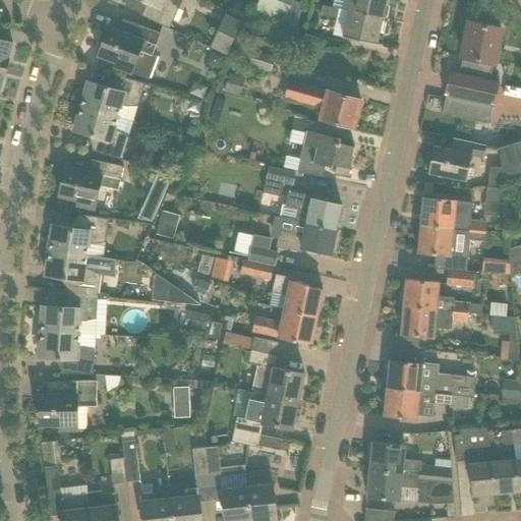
[(140,0),(148,3),(141,15),(170,29),(180,7),(171,0),(140,0)]
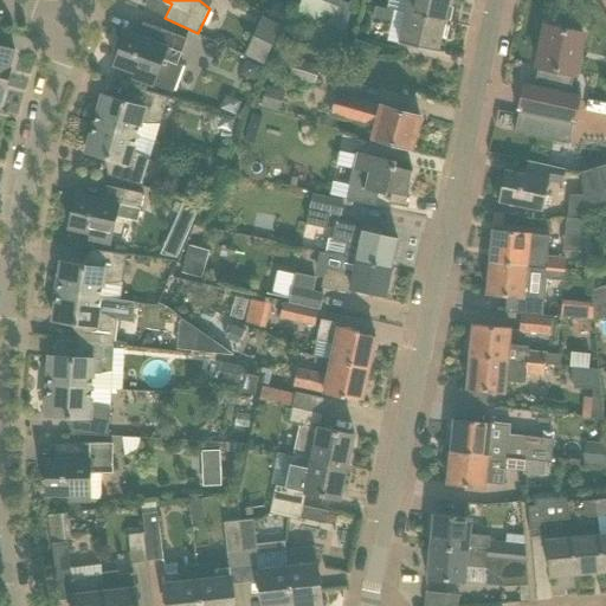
[(302,0),(298,12),(324,21),(331,0),(302,0)]
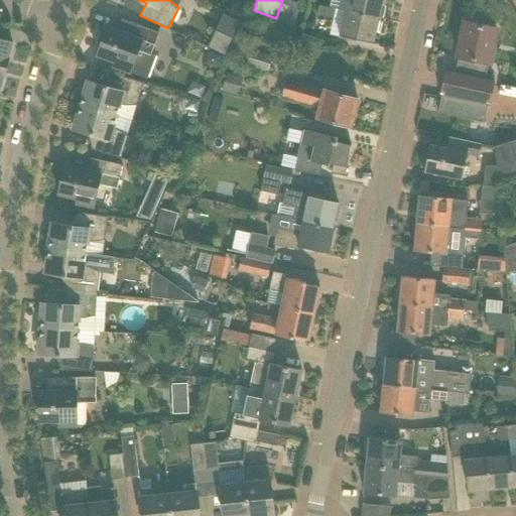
[(292,0),(284,22),(295,26),(304,3),(297,0),(292,0)]
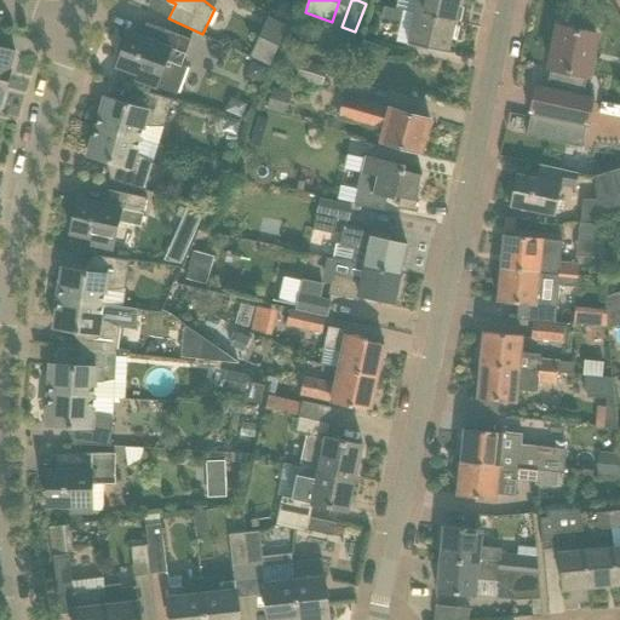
[(418,0),(415,13),(455,22),(460,0),(418,0)]
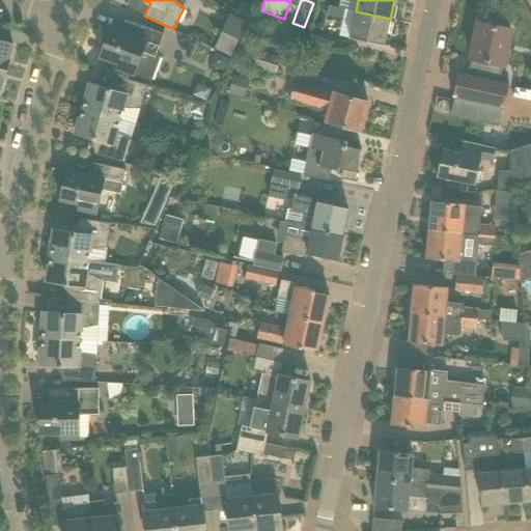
[(236,14),(248,18),(252,7),(241,2),(236,14)]
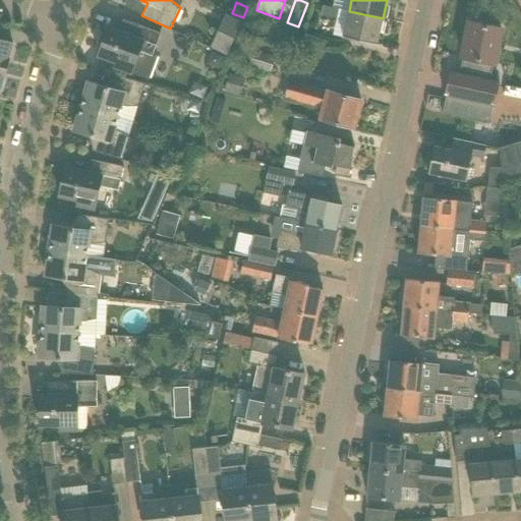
[(339,9),(323,6),(321,15),(337,18),(339,9)]
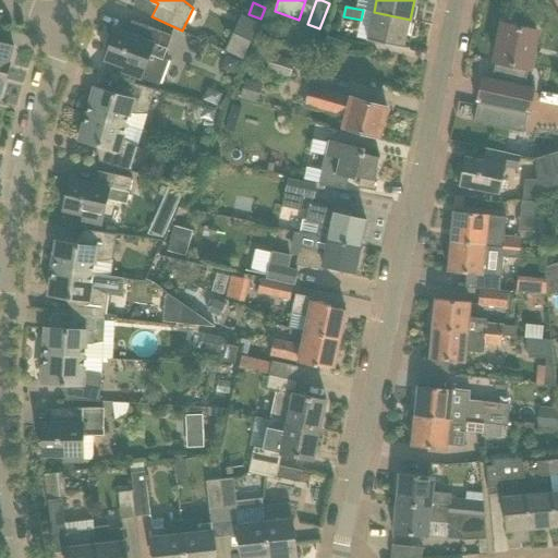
[(367,39),(404,48),(410,20),(374,12),(367,39)]
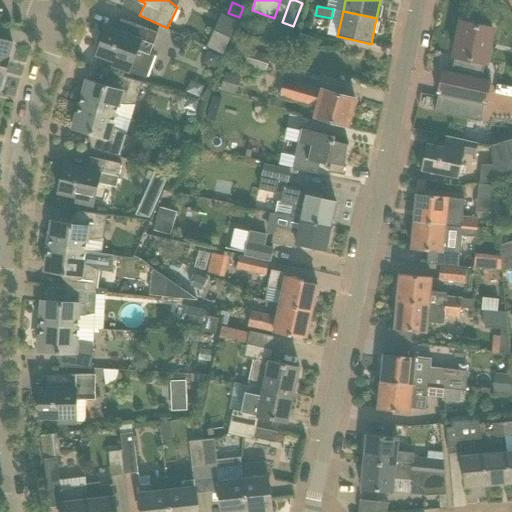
[(239,21),(225,14),(217,31),(232,37),(239,21)]
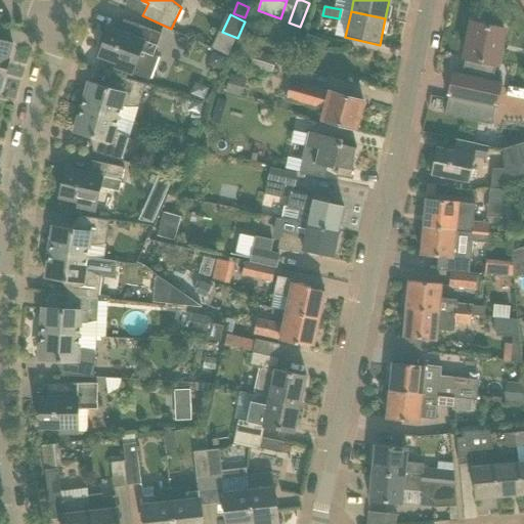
[(120,32),(108,28),(98,55),(117,62),(115,68),(132,74),(150,80),(159,56),(154,55),(162,33),(124,19),(120,32)]
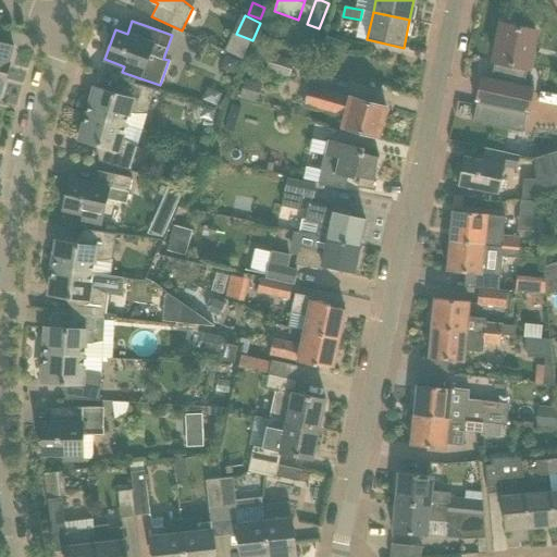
[(481,75),(475,102),(478,102),(473,122),(523,132),(528,113),(529,113),(534,87),(524,85),(528,69),(529,69),(536,31),(502,24),(494,60),(495,60),(492,77),(481,75)]
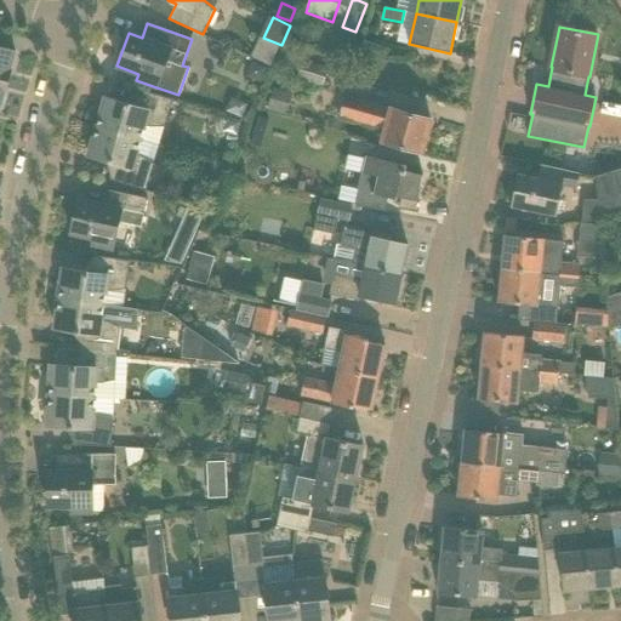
[(257,36),(251,55),(271,63),(278,45),(257,36)]
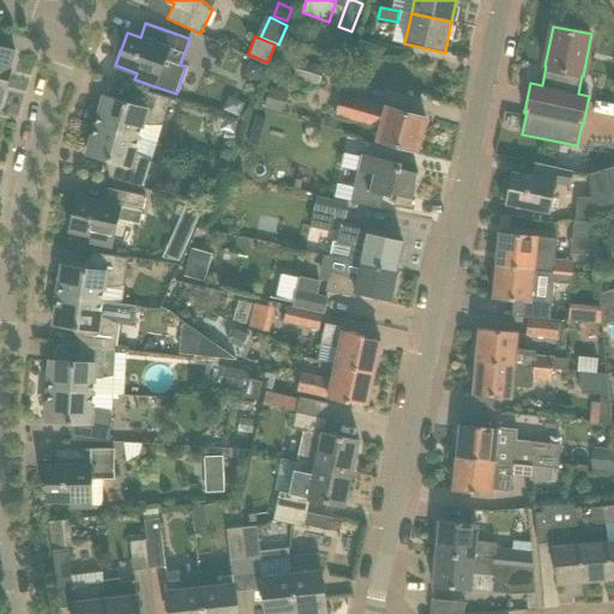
[(357,48),(374,53),(377,44),(360,40),(357,48)]
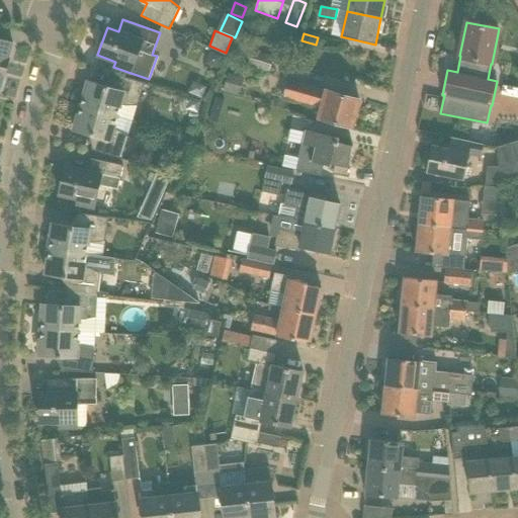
[(13,42),(0,38),(0,66),(7,68),(9,64),(7,63),(13,42)]
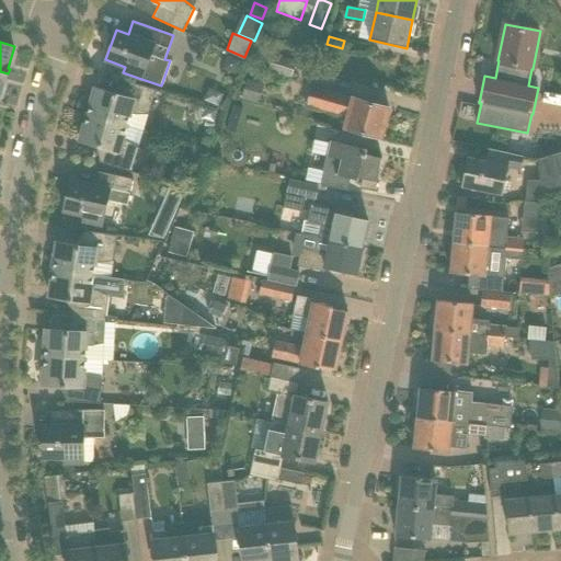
[(241,61),(228,56),(222,69),(236,75),(241,61)]
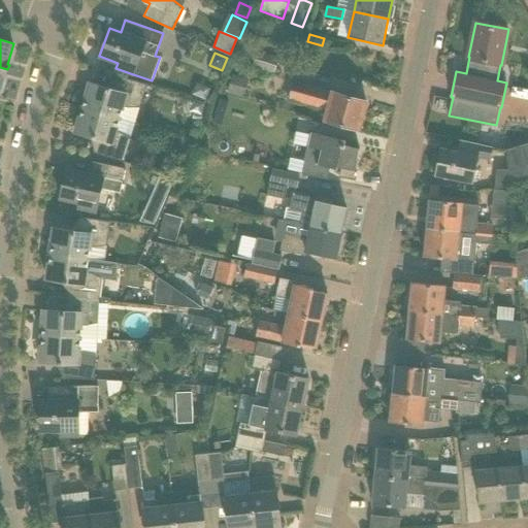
[(275,72),(278,60),(257,54),(253,66),(275,72)]
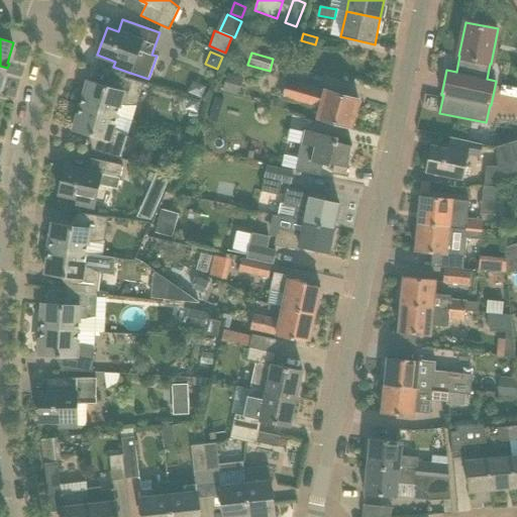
[(110,88),(88,81),(81,105),(117,116),(120,104),(125,105),(137,105),(144,83),(114,74),(110,88)]
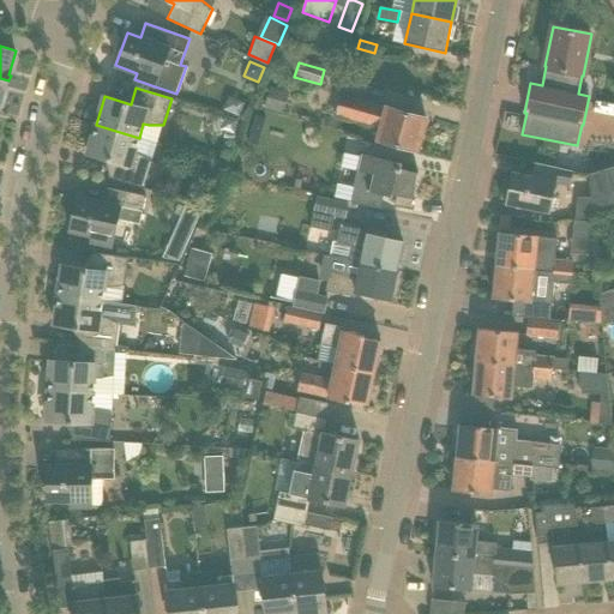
[(270,88),(265,109),(286,113),(289,91),(270,88)]
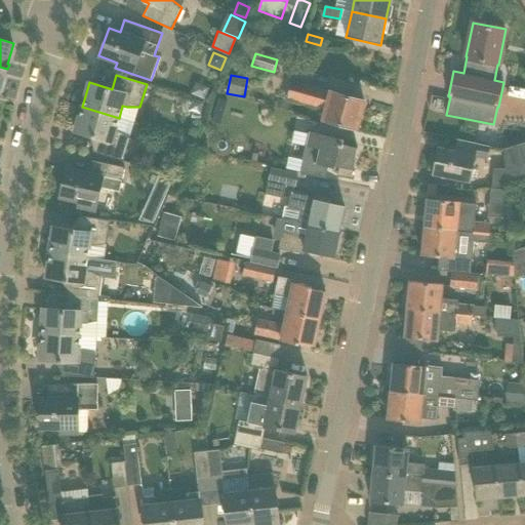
[(357,129),(364,101),(331,91),(331,92),(291,81),(287,98),(326,109),(323,120),(357,129)]
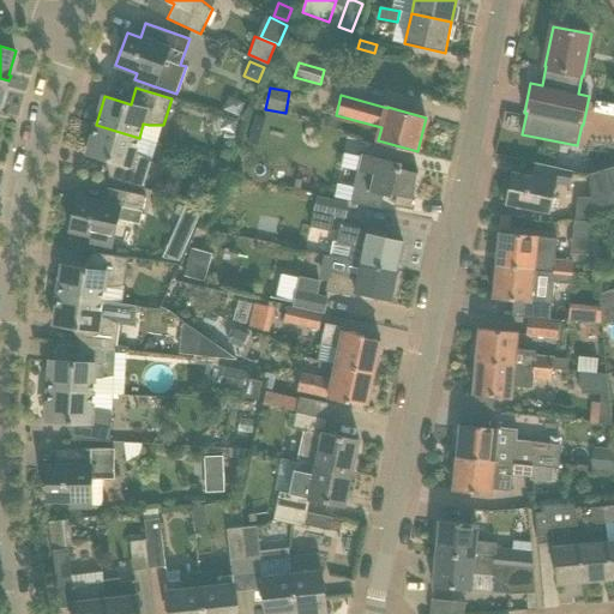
[(96,125),(88,154),(114,162),(109,178),(144,188),(152,161),(140,154),(134,151),(139,138),(96,125)]
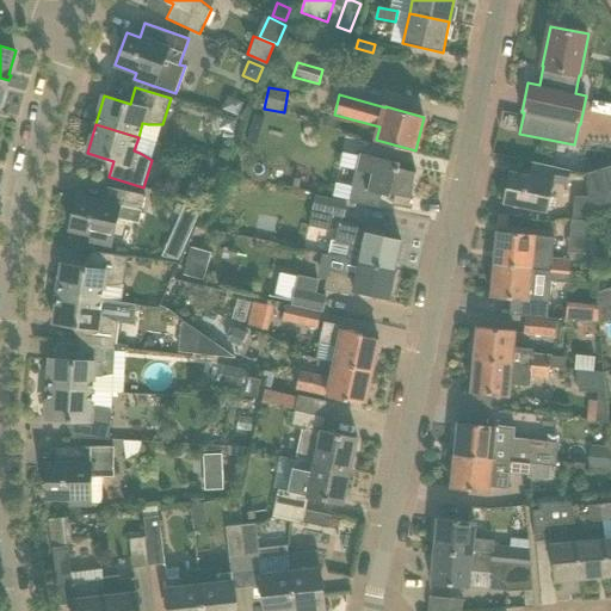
[(382,193),(390,196),(392,193),(411,197),(417,172),(397,167),(399,162),(400,162),(400,161),(359,153),(356,170),(370,173),(366,189),(352,186),(350,201),(378,208),(382,193)]
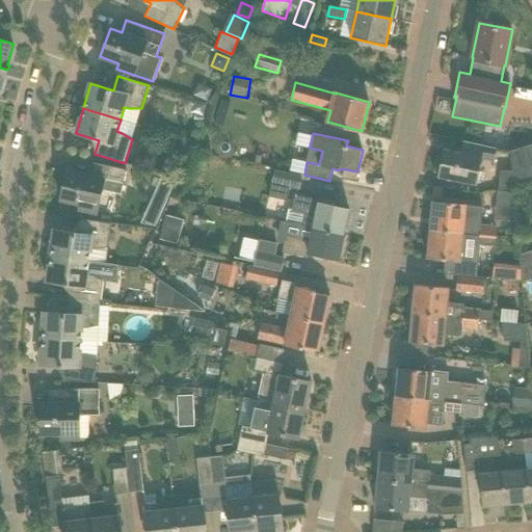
[(176,137),(173,151),(187,154),(190,141),(176,137)]
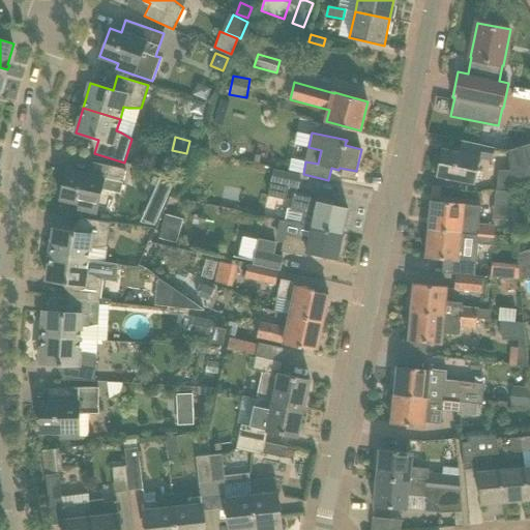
[(466,154),(442,149),(436,176),(475,183),(480,156),(492,159),(494,147),(468,142),(466,154)]
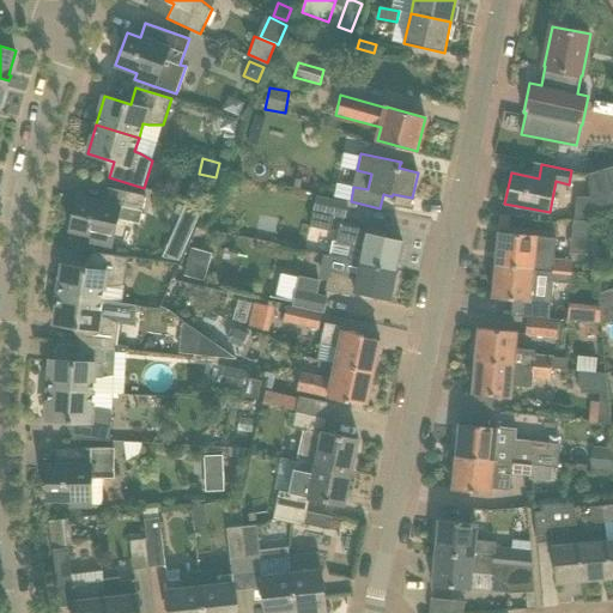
[(612,167),(588,175),(590,198),(612,189),(612,167)]
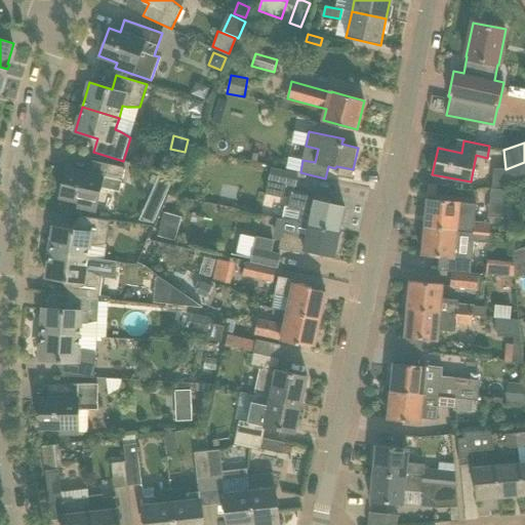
[(78,207),(95,210),(101,188),(119,192),(124,167),(92,161),(89,173),(66,168),(59,198),(79,202),(78,207)]
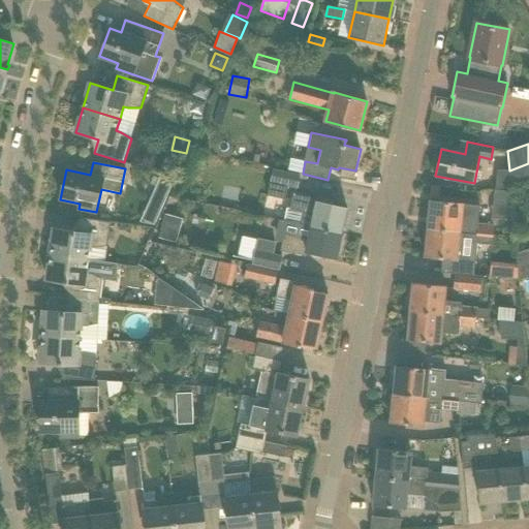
[(510,188),(528,182),(528,163),(509,170),(510,188)]
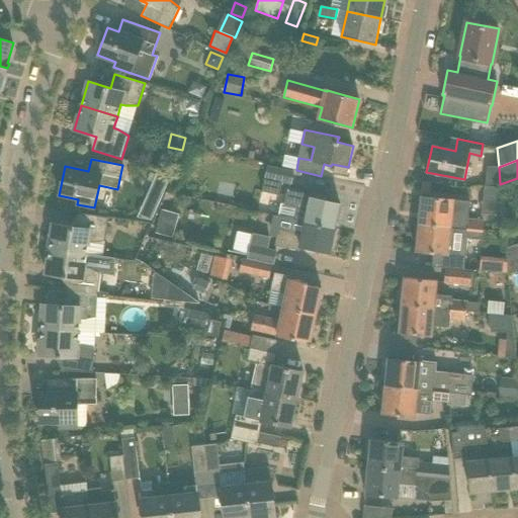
[(290,184),(293,170),(268,164),(262,191),(280,195),(283,182),(290,184)]
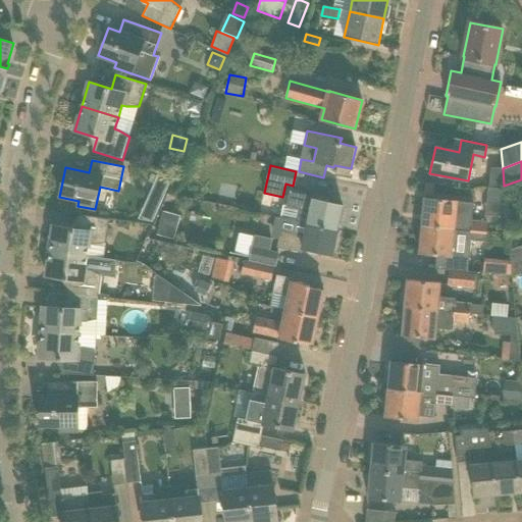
[(154,184),(148,197),(161,202),(171,179),(158,175),(157,175),(154,184)]
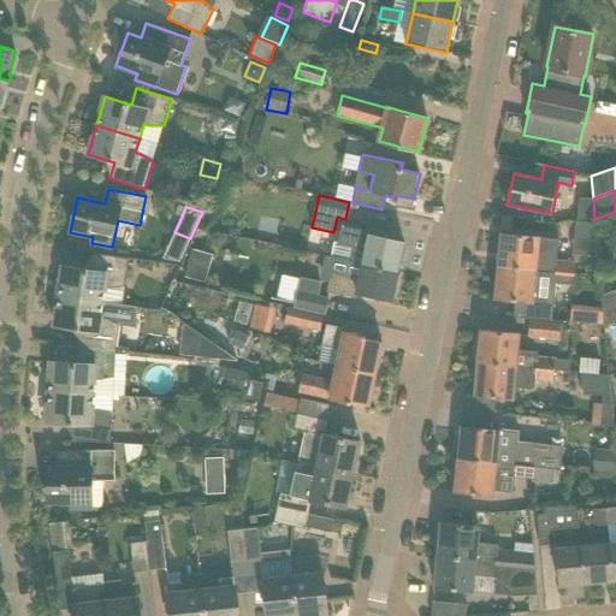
[(335,258),(398,272),(404,243),(371,236),(371,231),(342,224),(338,243),(335,242),(331,258),(335,258)]
